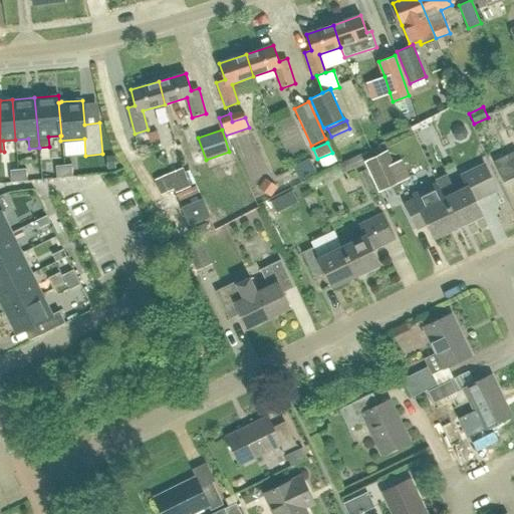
[(364,162),(367,168),(376,188),(378,193),(397,184),(388,166),(394,163),(388,150),(364,162)]
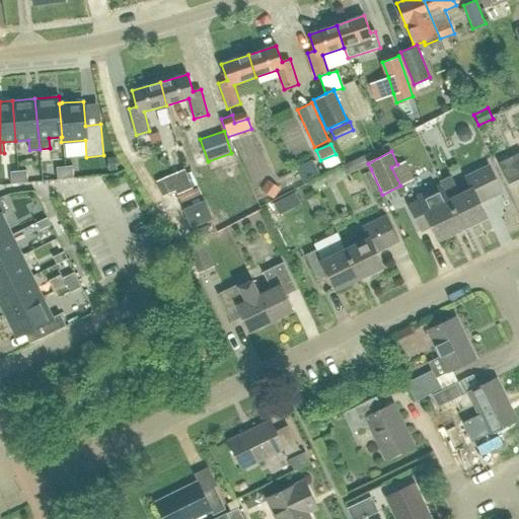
[(518,152),(498,163),(508,184),(518,178),(518,152)]
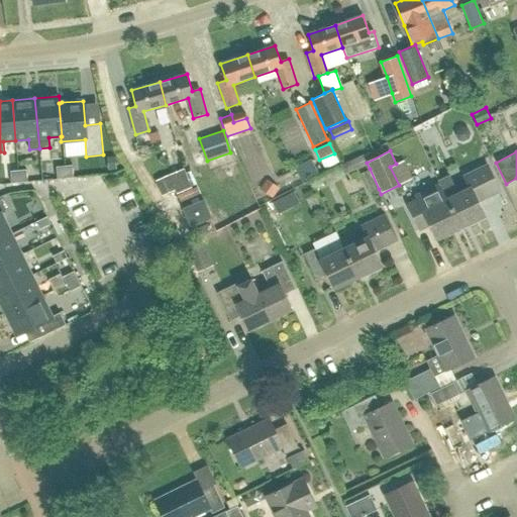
[(344,175),(367,165),(363,156),(340,165),(344,175)]
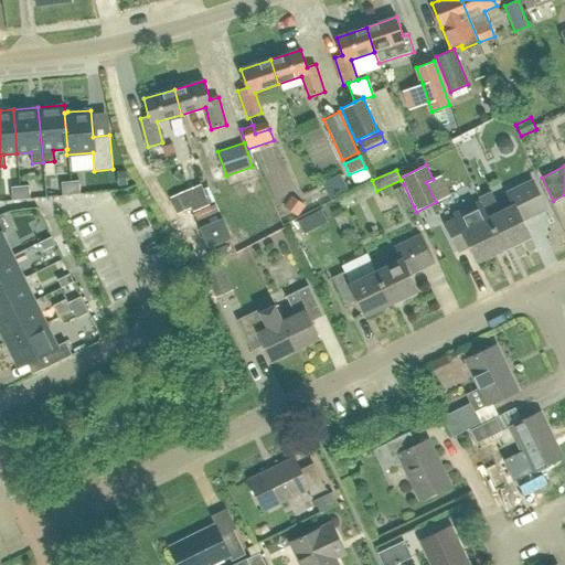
[(118,187),(127,185),(125,171),(117,172),(118,187)]
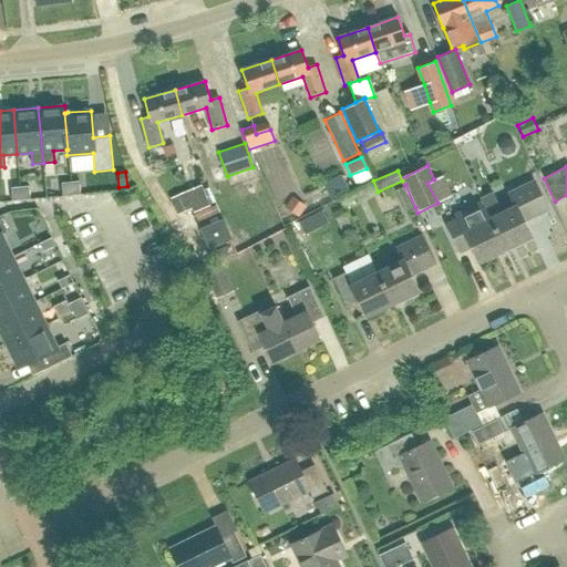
[(322,183),(331,200),(349,192),(341,174),(322,183)]
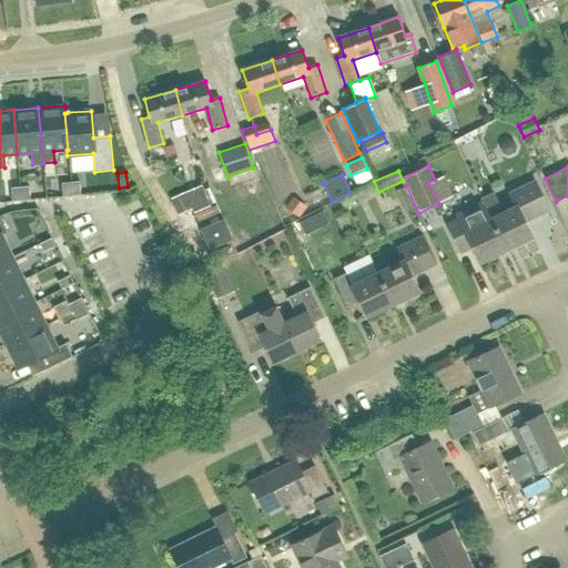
[(80,194),(79,181),(70,182),(72,195),(80,194)]
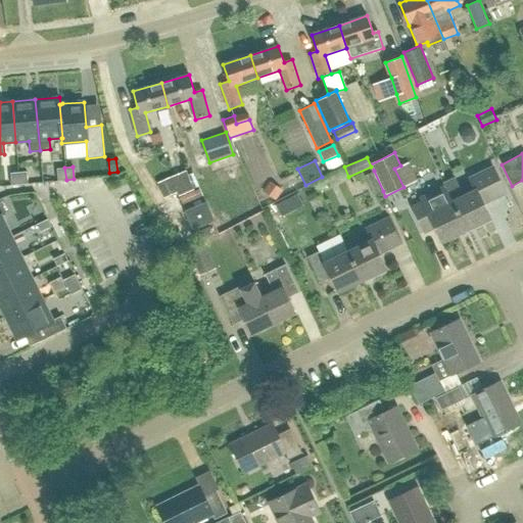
[(471,178),(471,179),(476,189),(463,195),(455,177),(442,183),(443,185),(444,185),(467,231),(491,220),(484,204),(507,193),(493,167),(471,178)]
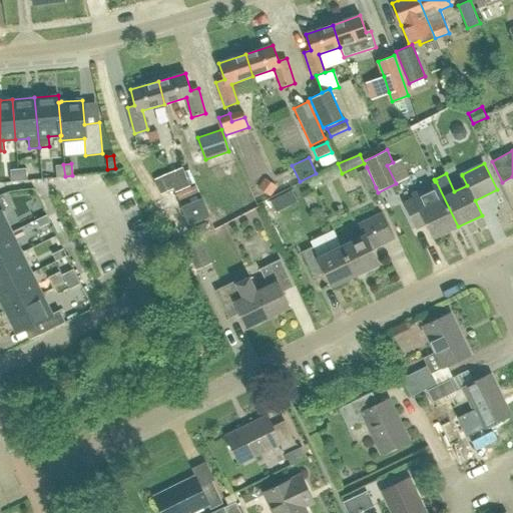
[(65,176),(63,164),(55,165),(57,177),(65,176)]
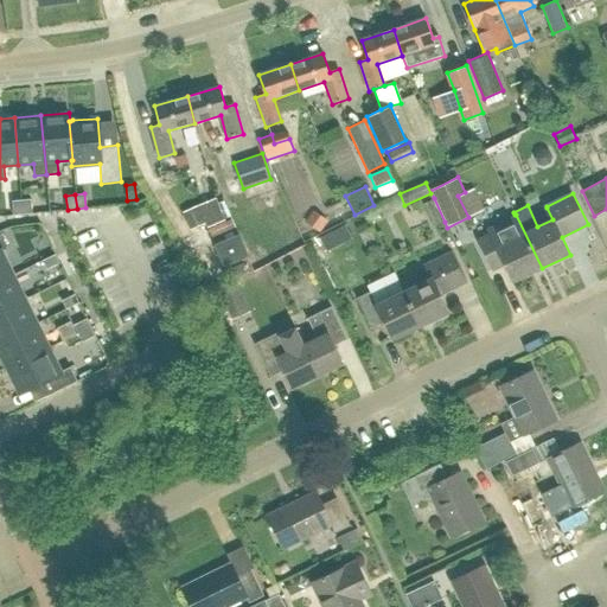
[(434,198),(423,203),(433,227),(445,222),(434,198)]
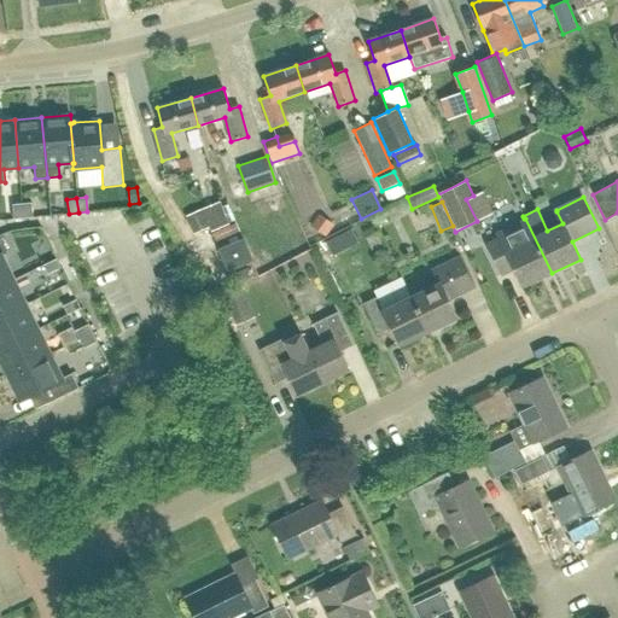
[(13,219),(23,217),(22,203),(12,204),(13,219)]
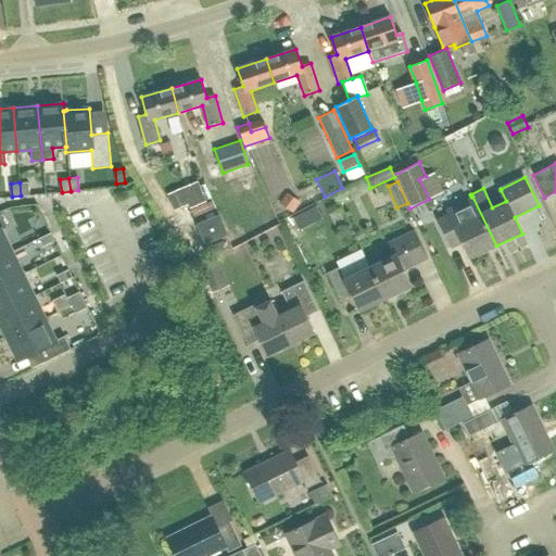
[(29,196),(28,182),(20,182),(21,196),(29,196)]
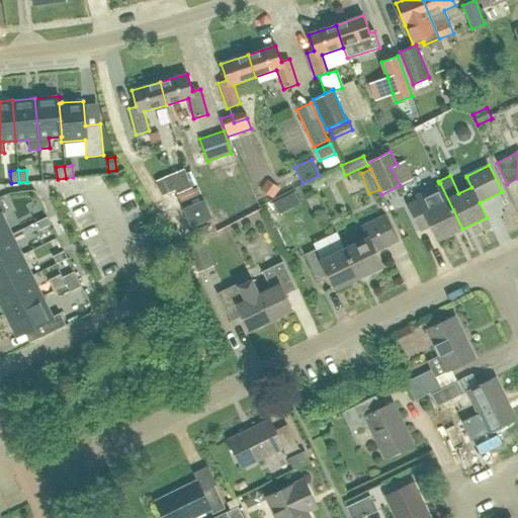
[(266,179),(259,189),(272,198),(279,188),(266,179)]
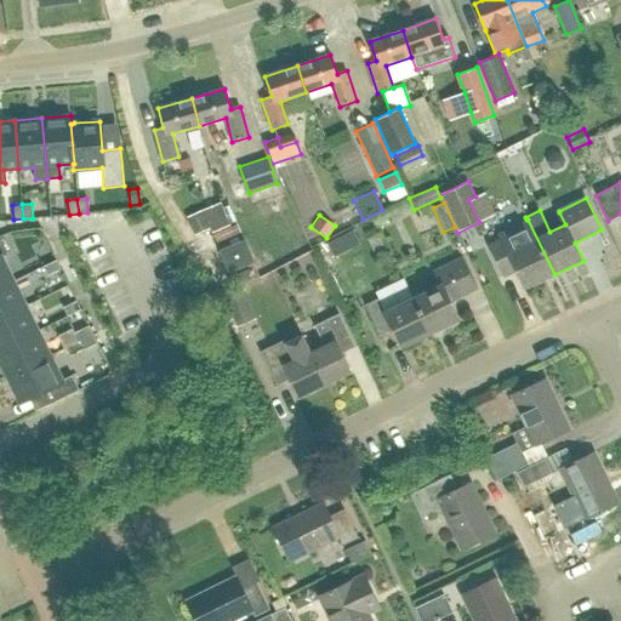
[(528,220),(527,220),(499,233),(502,239),(489,246),(503,277),(517,269),(525,288),(554,274),(528,220)]
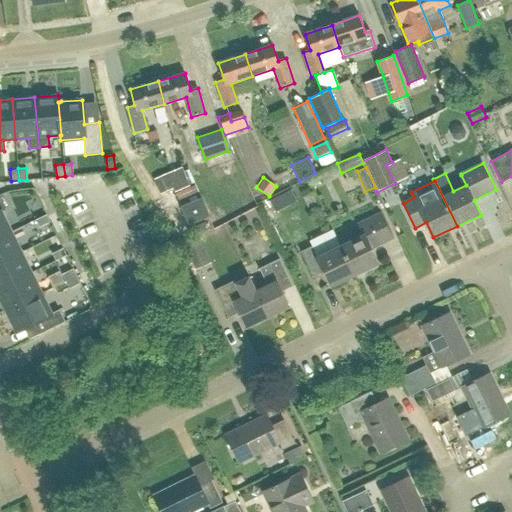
[(195,185),(176,193),(180,201),(199,193),(195,185)]
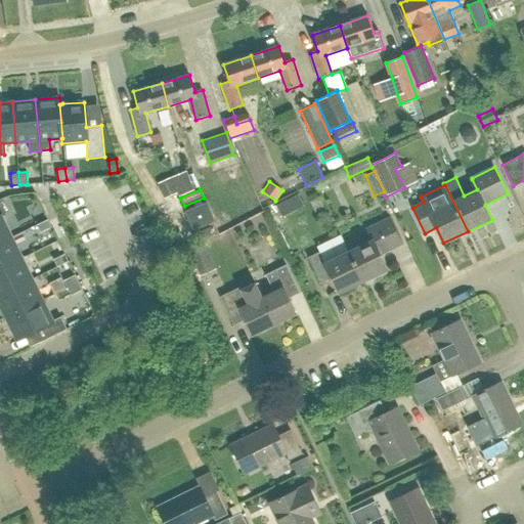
[(307,197),(314,212),(325,207),(318,190),(307,197)]
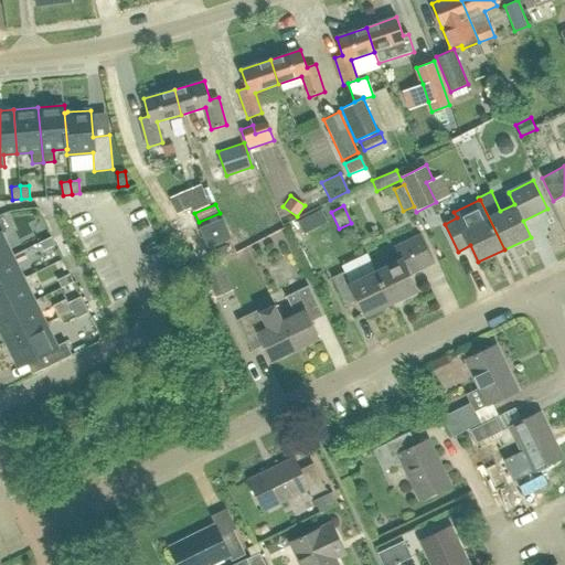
[(297,221),(304,234),(316,227),(310,214),(297,221)]
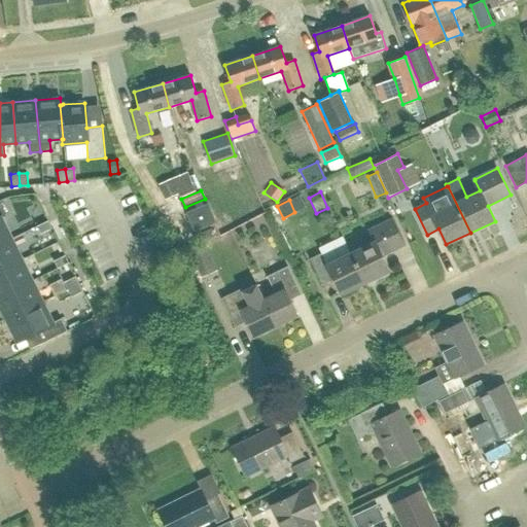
[(0,244),(11,239),(1,218),(6,215),(0,203),(0,244)]
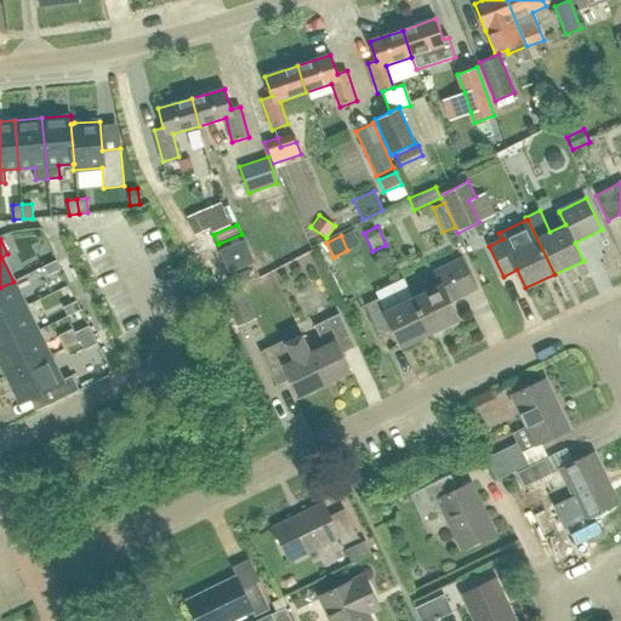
[(251,263),(243,241),(221,251),(229,273),(251,263)]
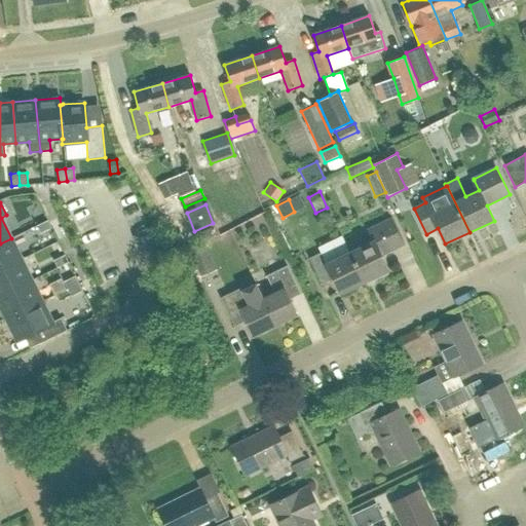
[(349,253),(365,283),(389,271),(382,256),(404,246),(390,218),(368,229),(374,240),(349,253)]
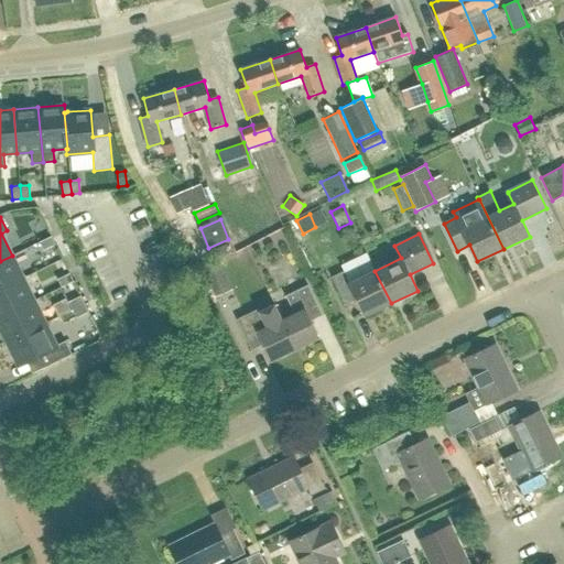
[(51,236),(40,241),(43,250),(55,245),(51,236)]
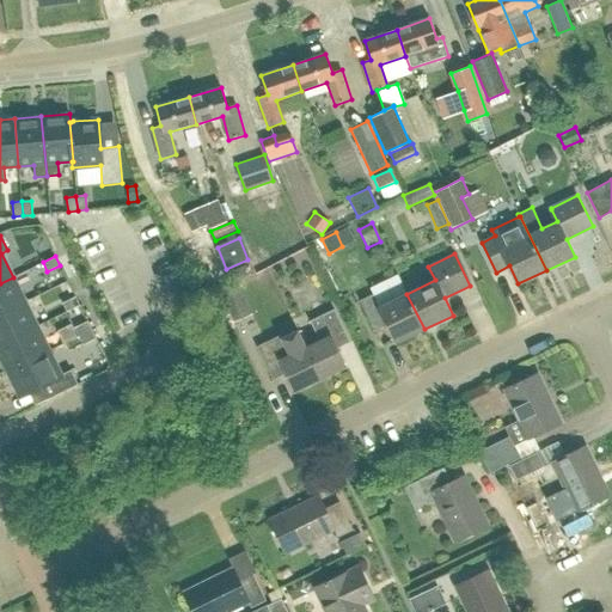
[(99,281),(112,291),(122,279),(109,269),(99,281)]
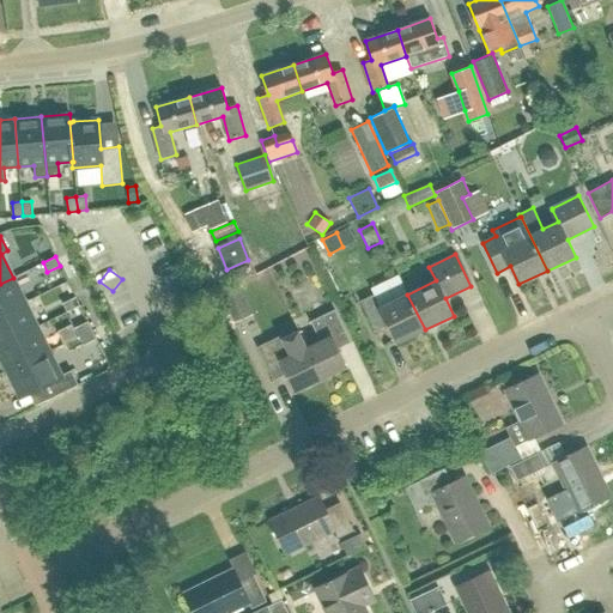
[(13,278),(0,284),(0,314),(25,302),(13,278)]
